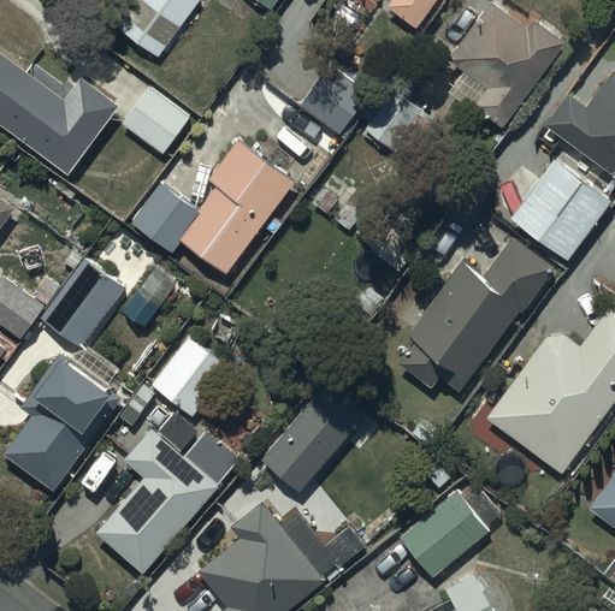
[(155,59),(199,0),(136,0),(114,29),(155,59)]
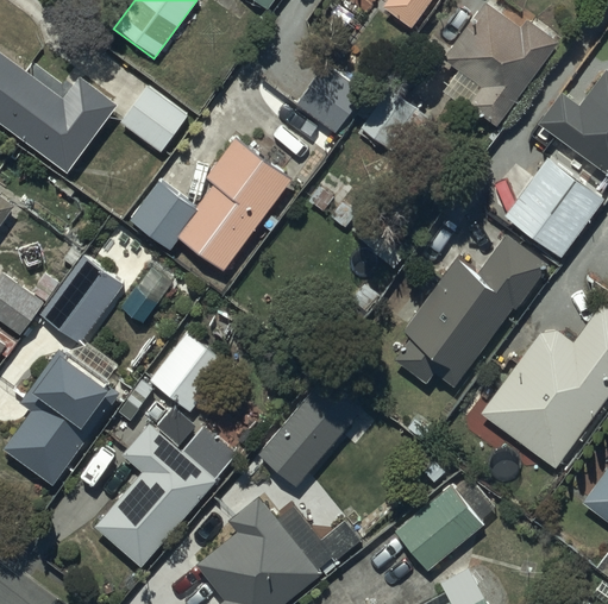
[(255,0),(269,10),(275,0),(255,0)]
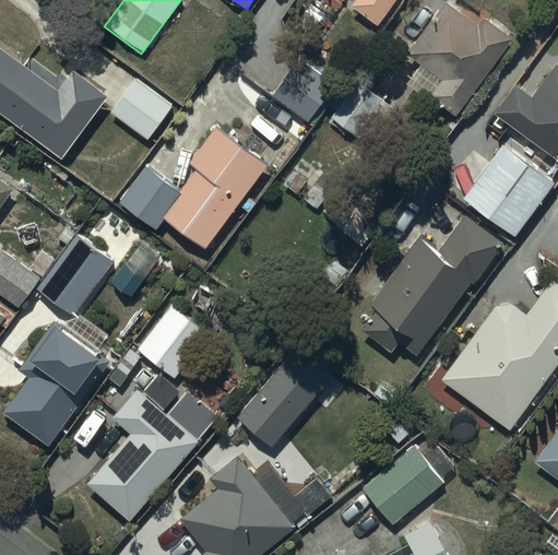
[(378,27),(396,0),(354,0),(349,7),(378,27)]
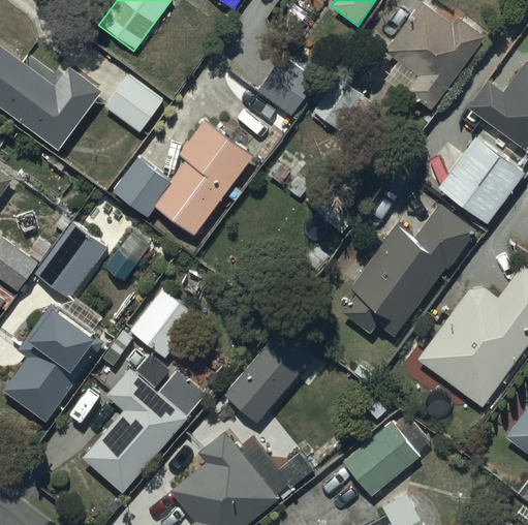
[(453,12),(447,20),(422,1),(384,52),(398,62),(384,80),(406,95),(408,92),(431,110),(485,36),(453,12)]
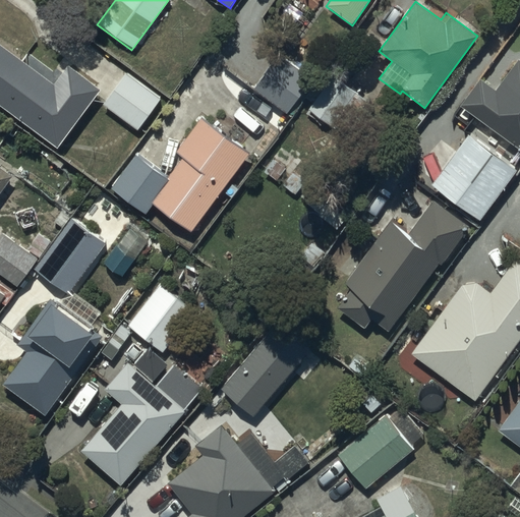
[(0,105),(56,147),(99,89),(68,66),(54,85),(0,46),(0,105)]
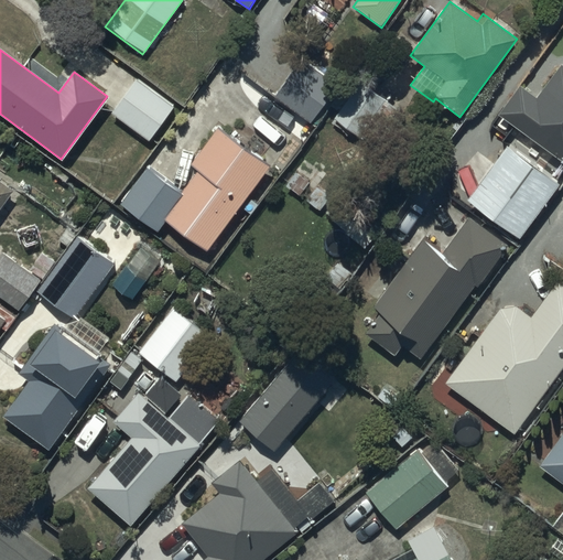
[(300,61),(273,97),(309,125),(336,87),(300,61)]
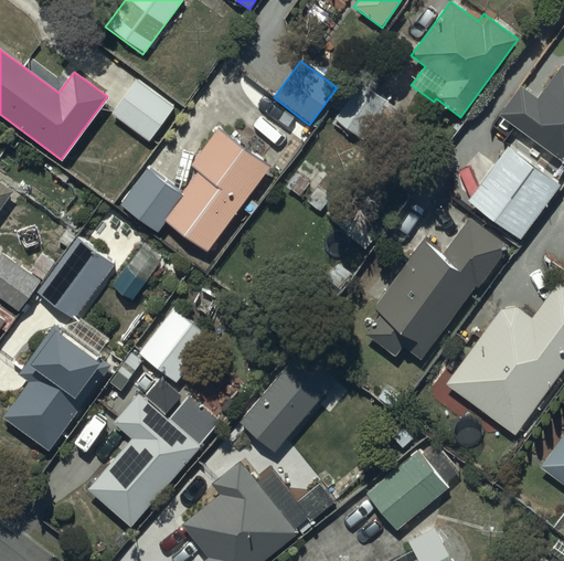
[(500,117),(563,163),(563,65),(562,65),(538,98),(522,87),(500,117)]
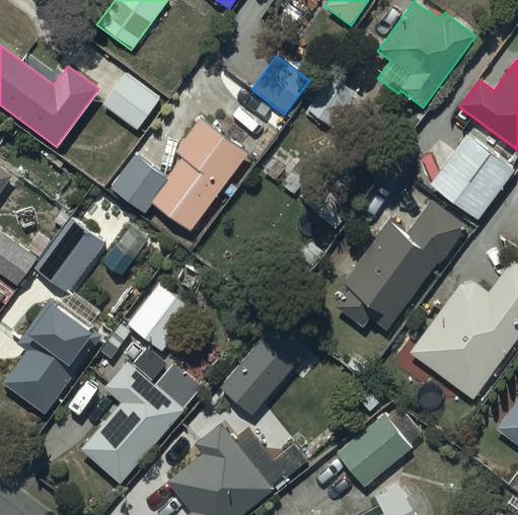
[(160,96),(126,73),(101,107),(136,131),(160,96)]
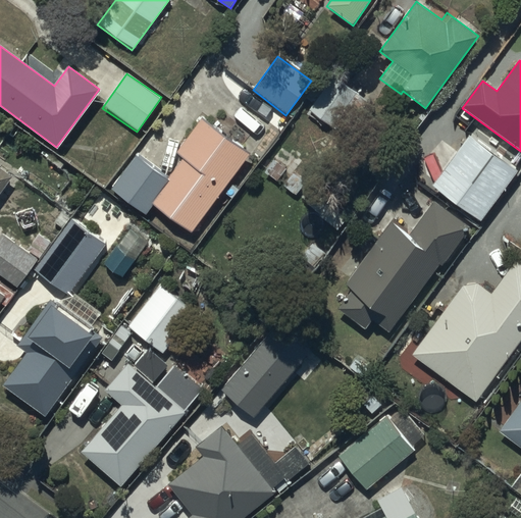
[(357,96),(333,78),(309,111),(333,128),(357,96)]
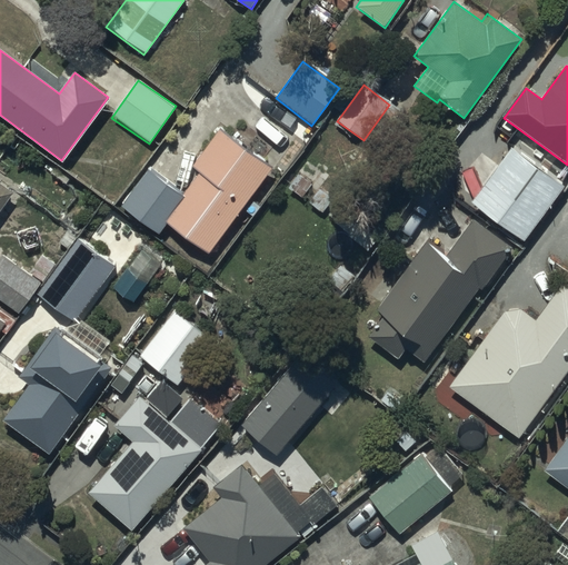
[(209,254),(271,169),(218,130),(191,167),(200,174),(182,197),(148,171),(121,208),(158,234),(167,221),(209,254)]
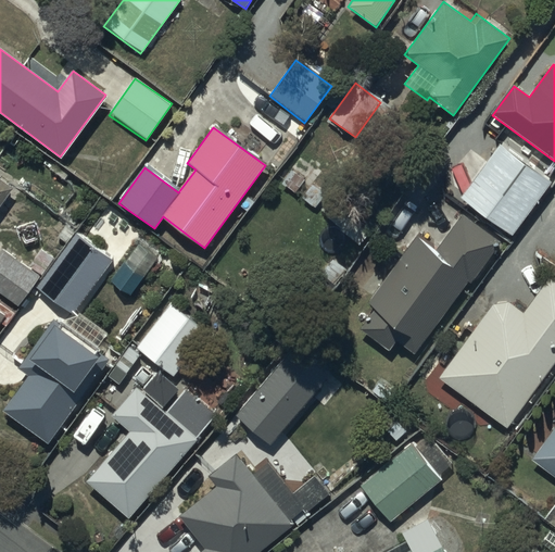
[(551,183),(499,146),(459,199),(511,237),(551,183)]
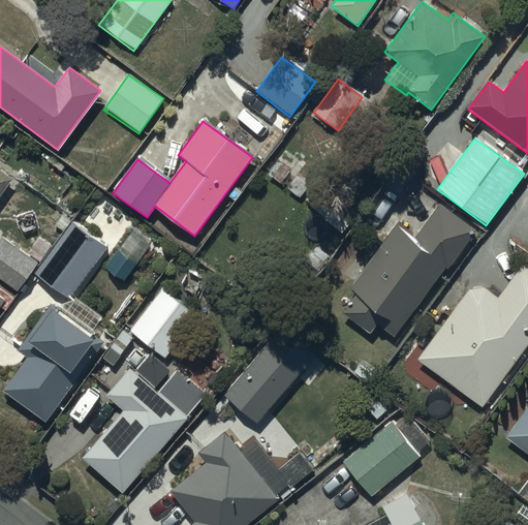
[(0,194),(11,179),(0,171),(0,194)]
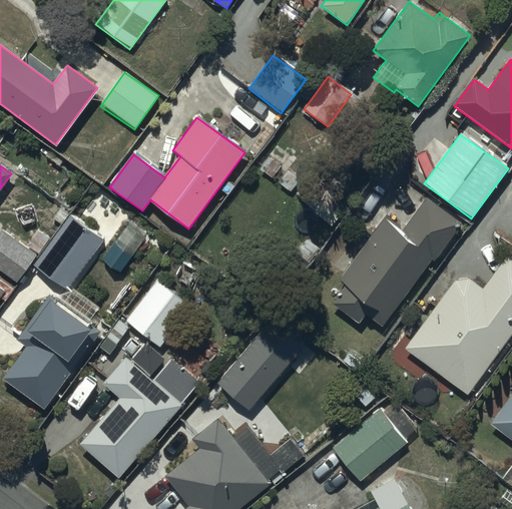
[(401,231),(384,218),(339,279),(346,284),(331,304),(358,324),(365,314),(382,327),(432,260),(435,262),(462,225),(426,198),(401,231)]
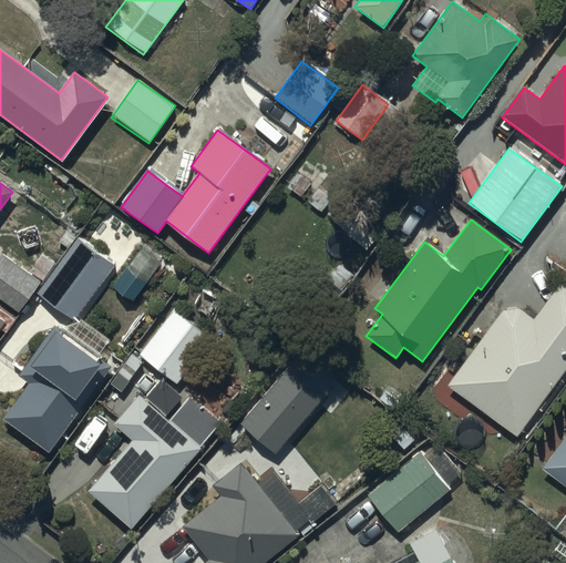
[(74,321),(115,266),(67,232),(58,244),(68,251),(37,295),(74,321)]
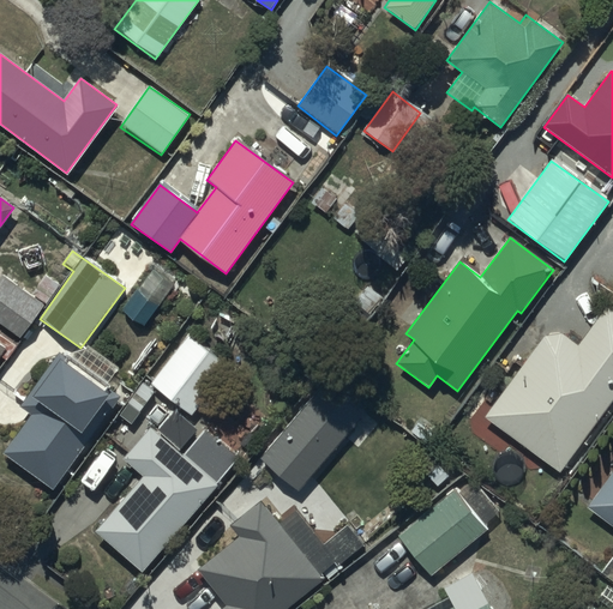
[(174,285),(152,270),(122,312),(144,327),(174,285)]
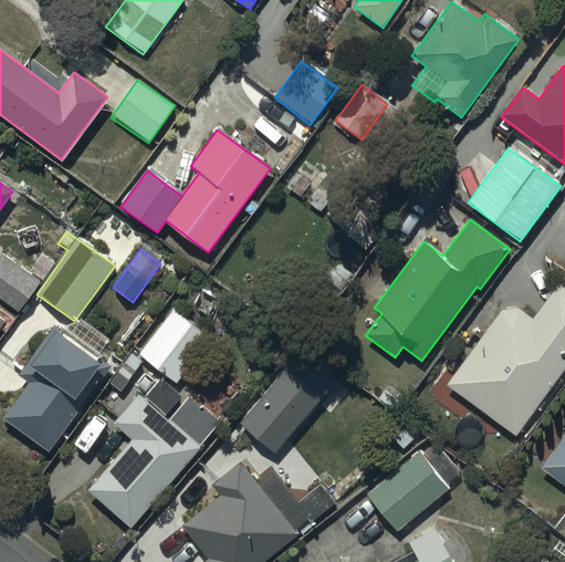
[(0,300),(18,312),(39,281),(0,255),(0,300)]
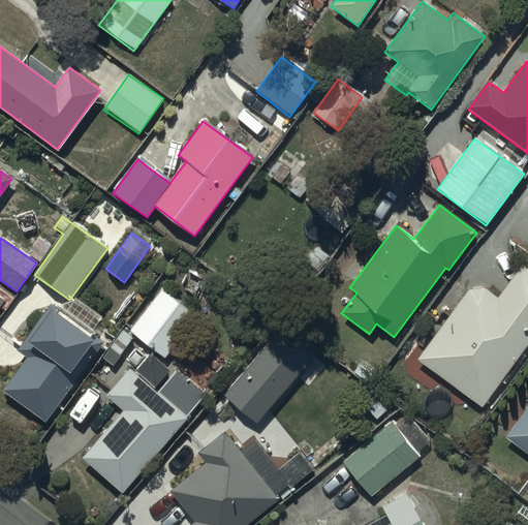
[(484,287),(469,289),(417,361),(482,407),(527,342),(527,268),(522,264),(497,298),(484,287)]
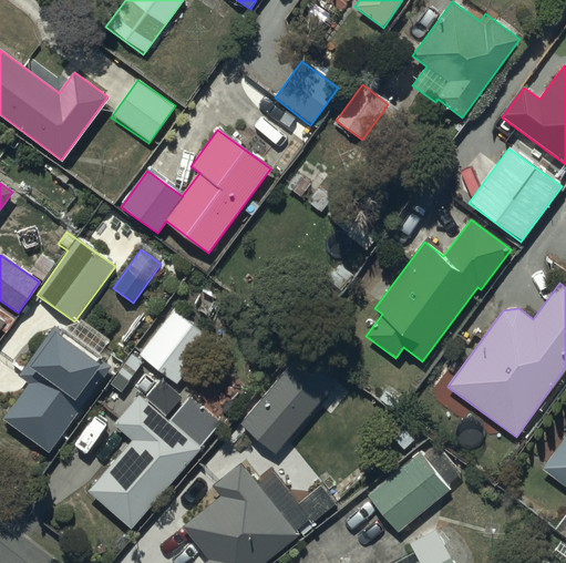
[(211,339),(172,309),(137,356),(177,385),(211,339)]
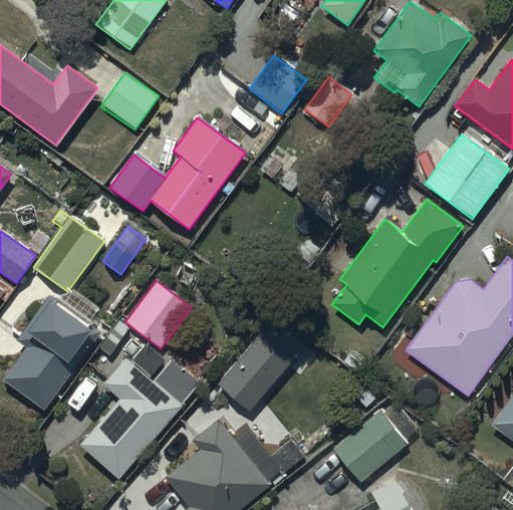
[(64,305),(50,294),(16,340),(25,347),(1,379),(43,411),(101,332),(88,323),(100,308),(75,290),(64,305)]
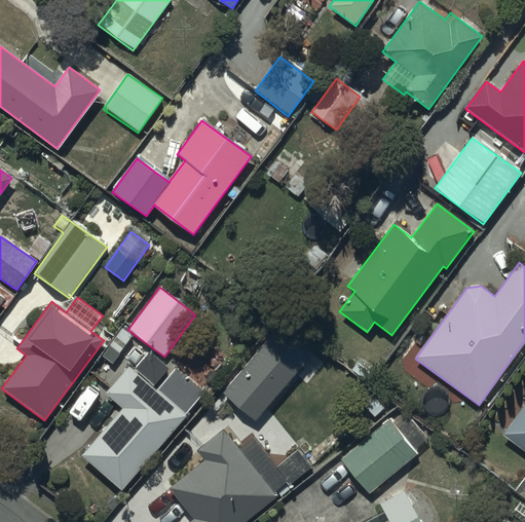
[(311,357),(277,328),(222,394),(256,422),(294,377),(306,386),(321,369),(309,359),(311,357)]
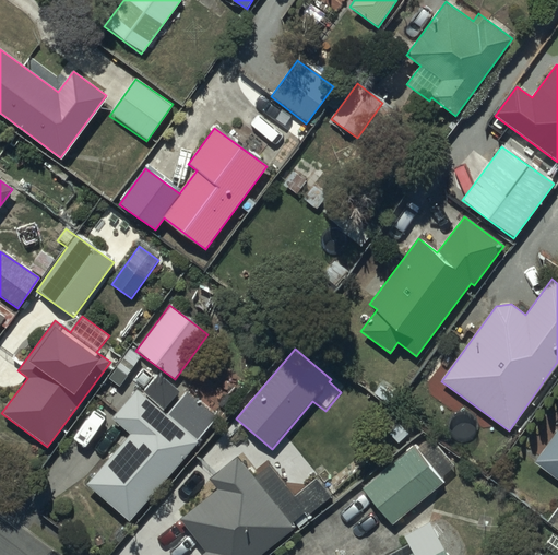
[(86,484),(129,520),(216,415),(187,390),(167,414),(137,389),(111,420),(128,434),(86,484)]
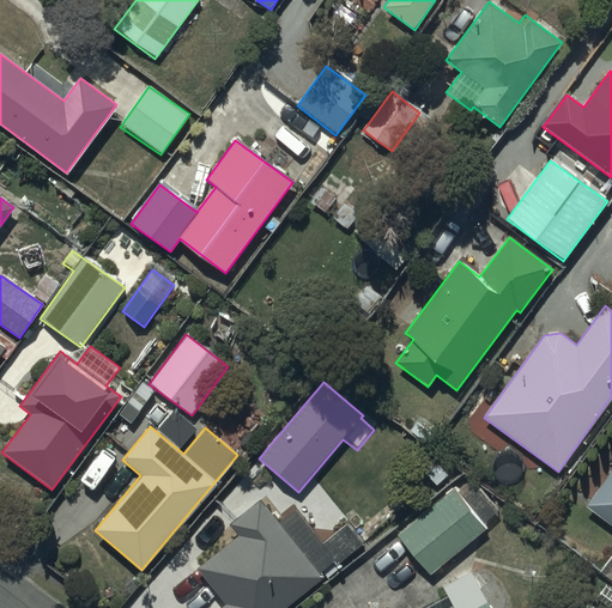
[(611,473),(586,508),(611,527),(611,473)]
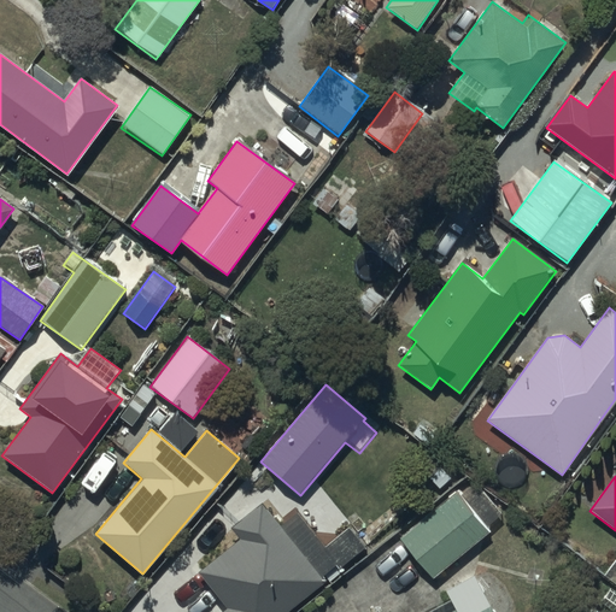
[(490,534),(457,494),(400,539),(433,580),(490,534)]
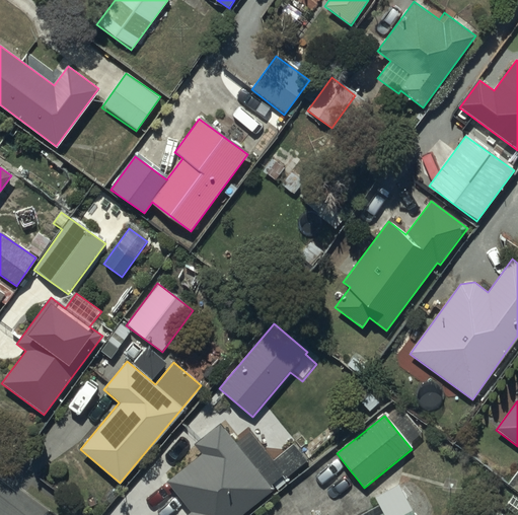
[(241,514),(273,491),(220,424),(194,444),(201,453),(166,481),(190,511),(186,514),(241,514)]
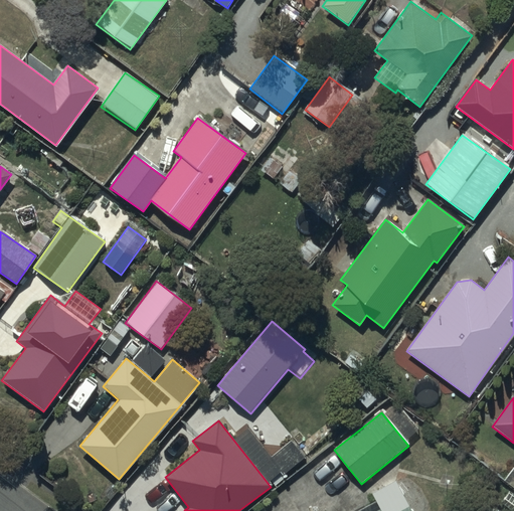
[(513,467),(504,482),(513,489),(513,467)]
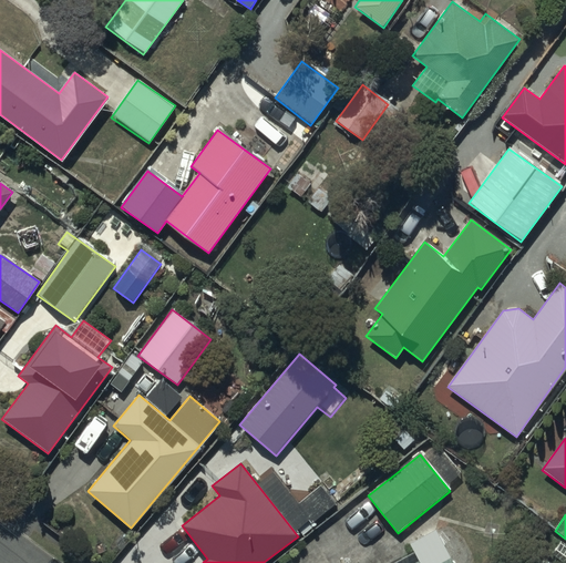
[(453,562),(435,530),(410,544),(415,553),(397,562),(341,562),(340,560),(336,562),(453,562)]
